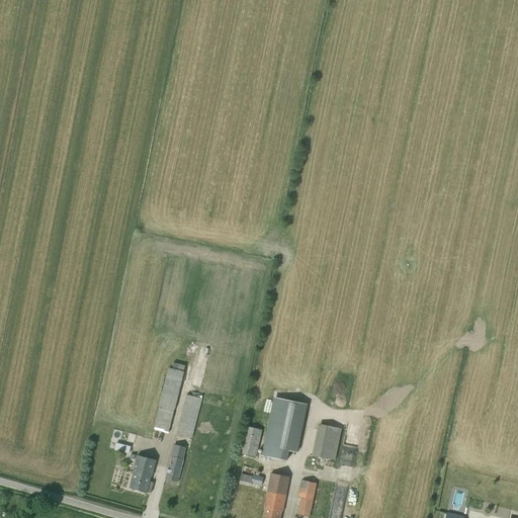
[(168,433),(184,371),(169,367),(153,429),(168,433)]
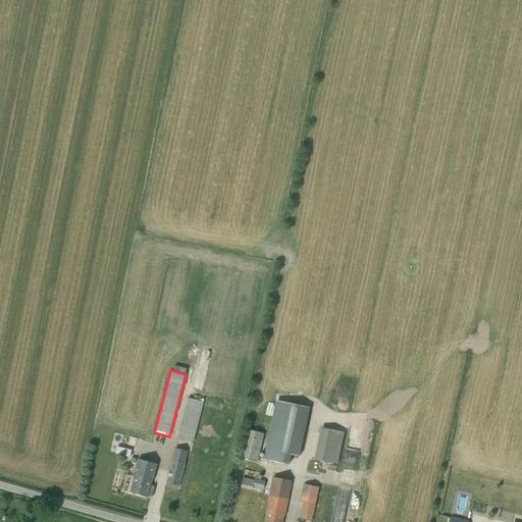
[(300,456),(310,407),(275,400),(263,459),(289,464),(291,454),(300,456)]
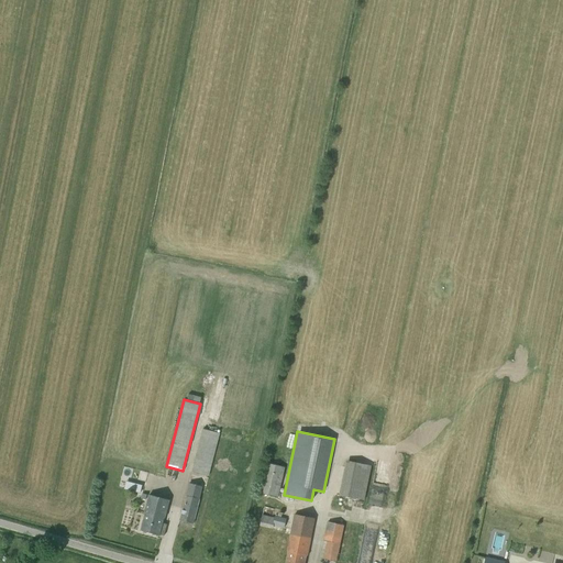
[(371,465),(346,461),(339,495),(364,500),(371,465)]
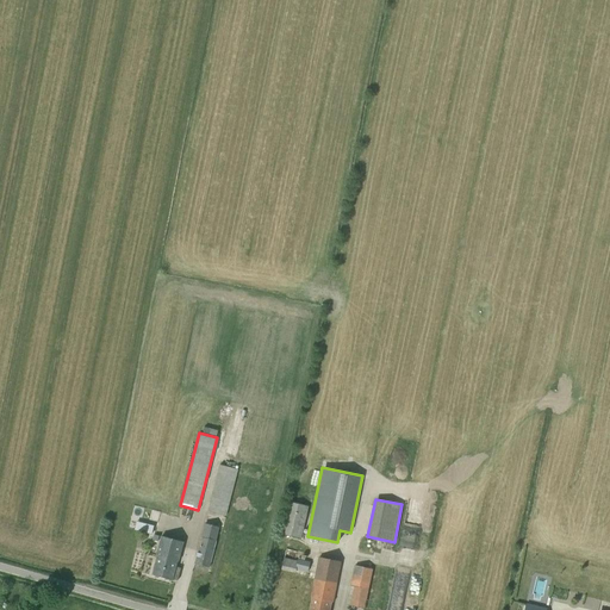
[(300,537),(307,506),(290,503),(282,534),(300,537)]
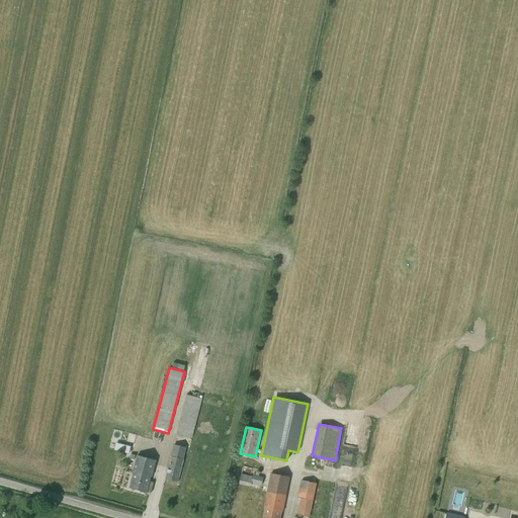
[(152,477),(156,460),(137,455),(133,472),(134,472),(130,488),(147,493),(147,492),(151,493),(154,483),(149,482),(151,477),(152,477)]
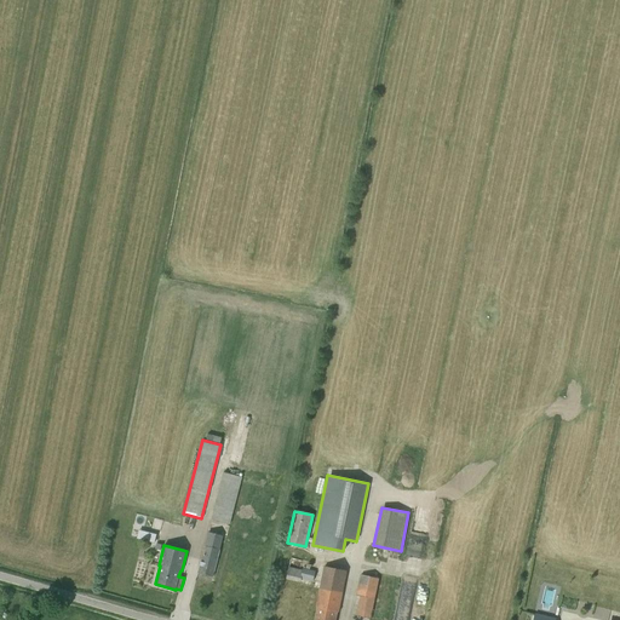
[(313,581),(315,572),(303,569),(304,562),(291,558),(286,578),(300,581),(300,578),(313,581)]
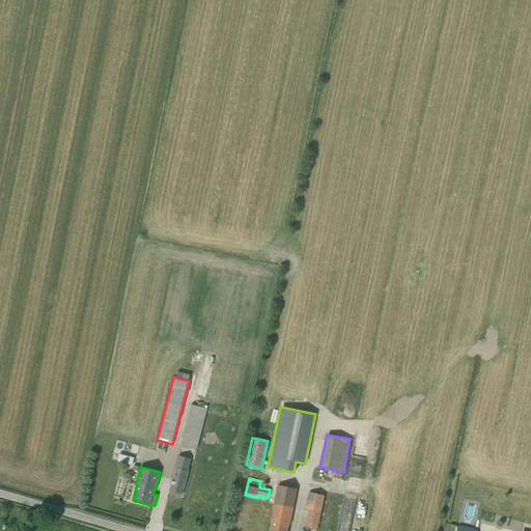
[(289,524),(297,490),(278,485),(269,530),(286,530),(288,524),(289,524)]
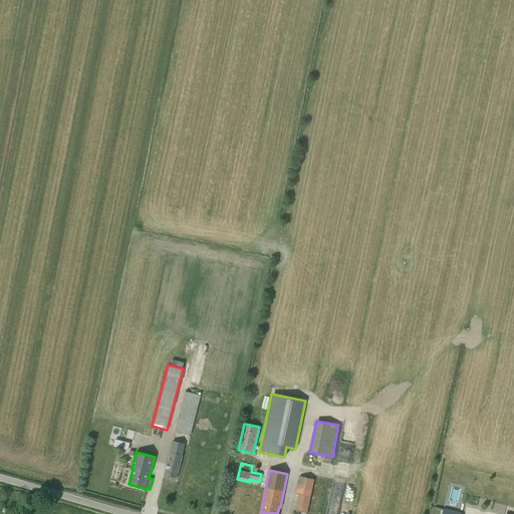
[(307,512),(313,481),(299,478),(293,509),(307,512)]
